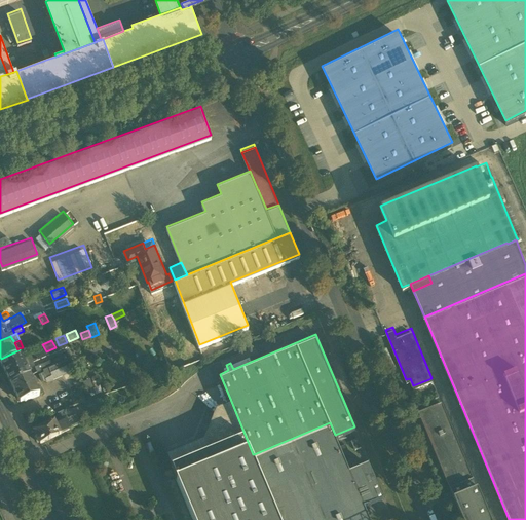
[(396,363),(386,343),(381,346),(390,365),(396,363)]
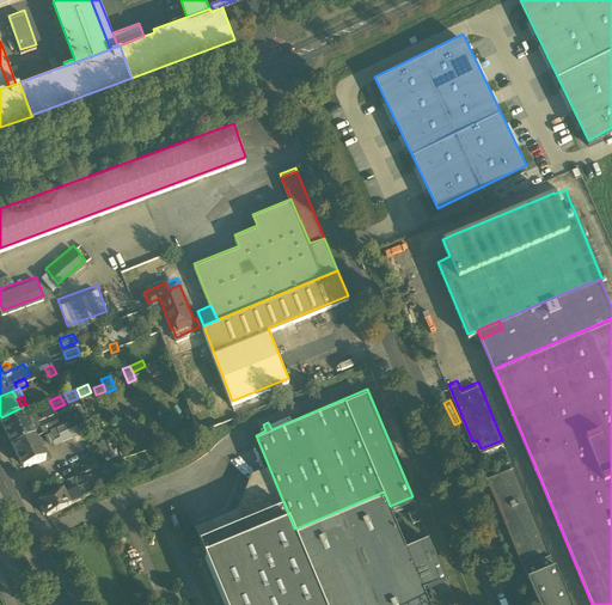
[(44,413),(54,409),(49,401),(40,404),(44,413)]
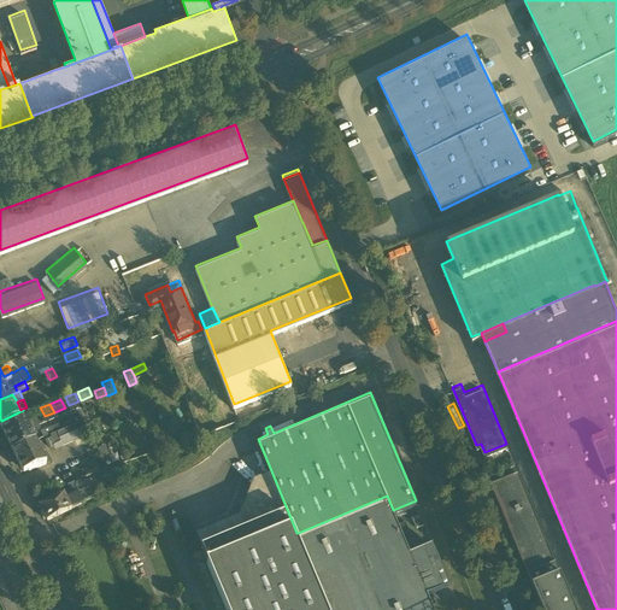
[(4,426),(13,445),(35,434),(31,428),(34,427),(31,420),(36,417),(37,420),(45,416),(40,408),(24,415),(4,426)]
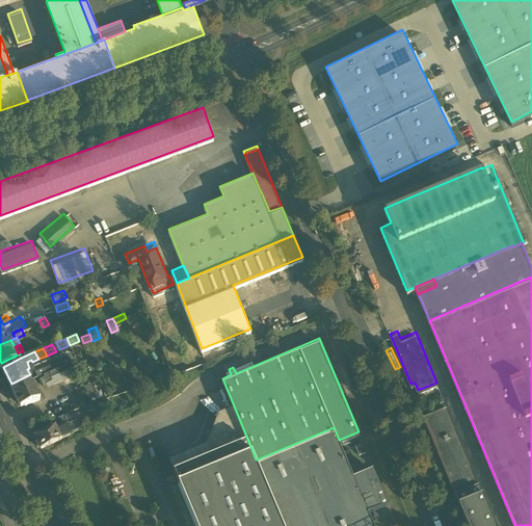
[(21,358),(20,353),(1,363),(2,366),(3,367),(21,358)]
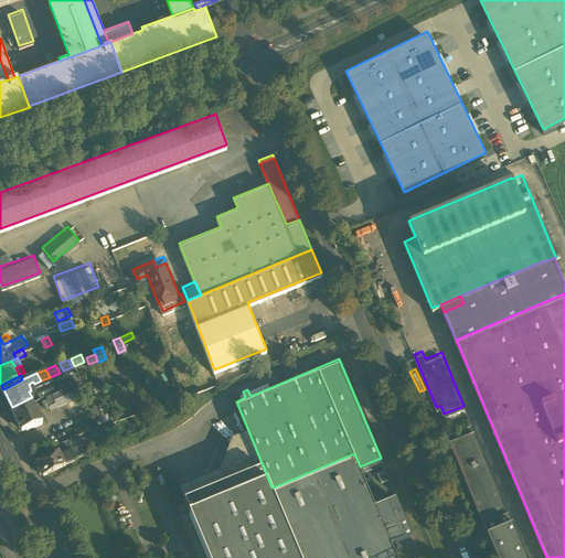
[(60,386),(73,381),(70,375),(57,379),(60,386)]
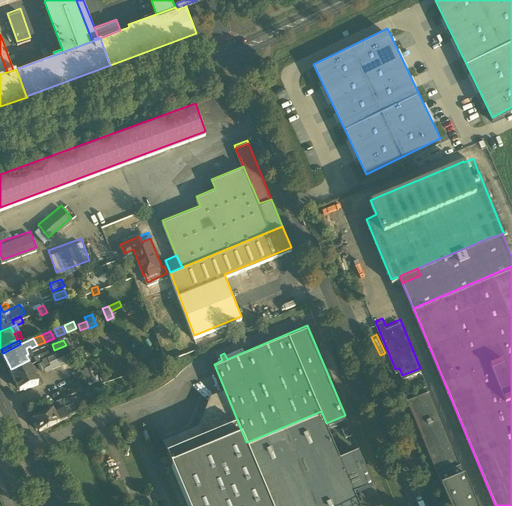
[(34,352),(36,357),(54,350),(52,344),(34,352)]
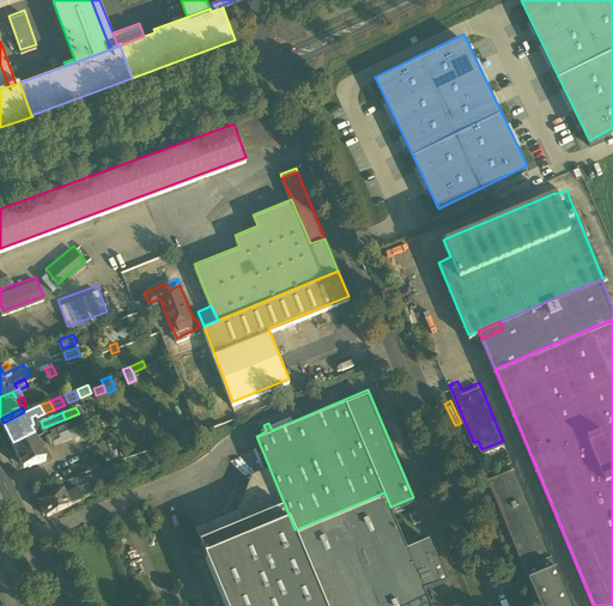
[(65,419),(56,423),(60,430),(77,423),(76,420),(80,418),(79,413),(65,419)]
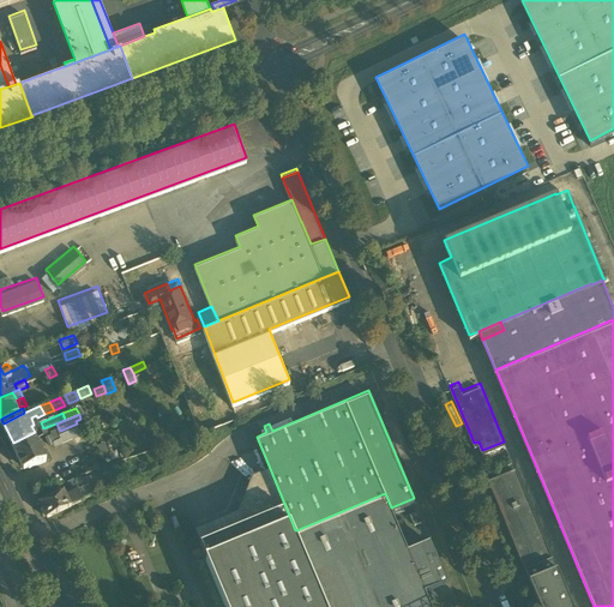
[(61,434),(60,431),(56,424),(49,426),(55,438),(61,434)]
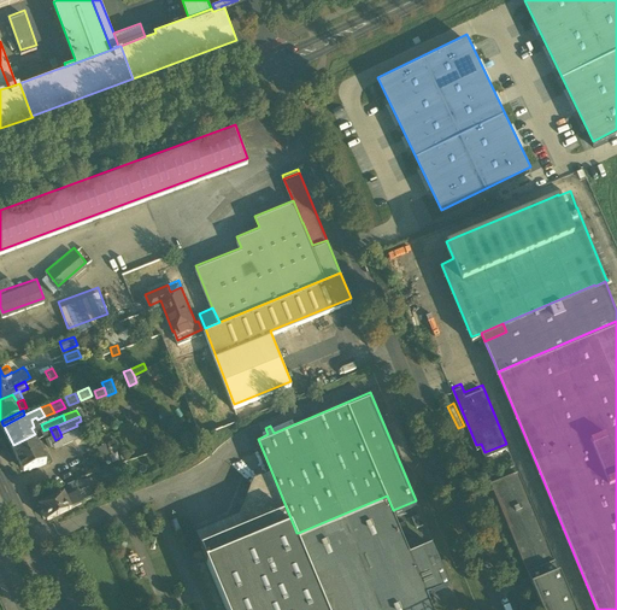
[(62,437),(56,440),(53,440),(54,444),(81,433),(77,426),(60,433),(62,437)]
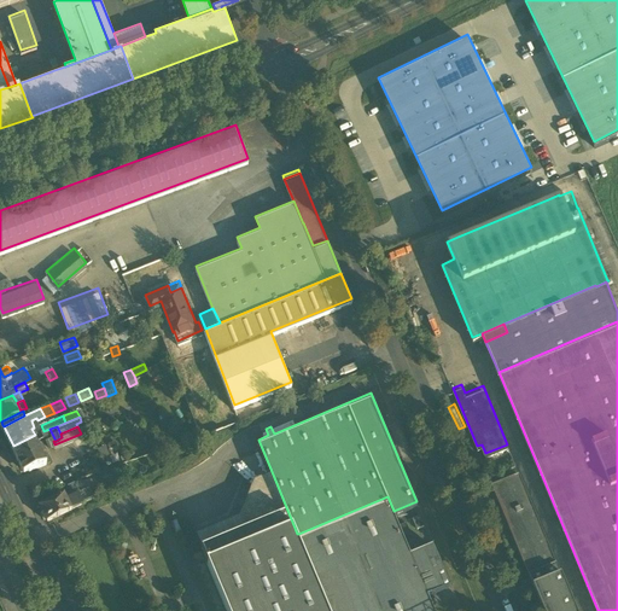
[(38,442),(35,435),(13,446),(21,463),(29,466),(46,459),(50,457),(45,447),(41,441),(38,442)]
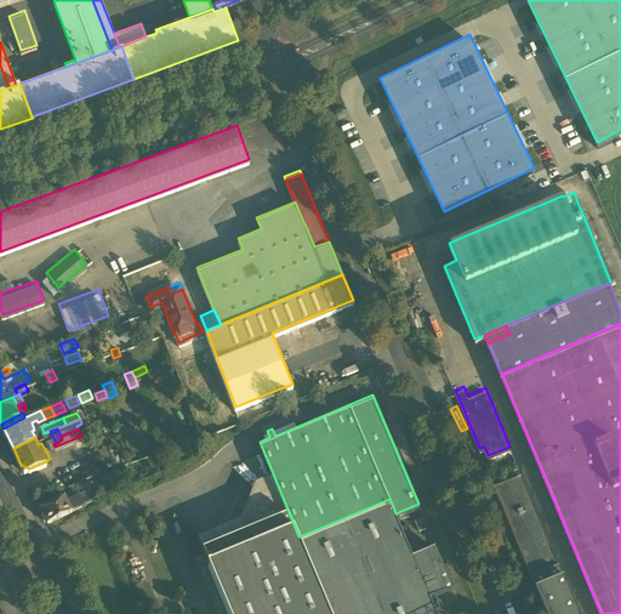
[(106,442),(97,445),(102,455),(110,452),(106,442)]
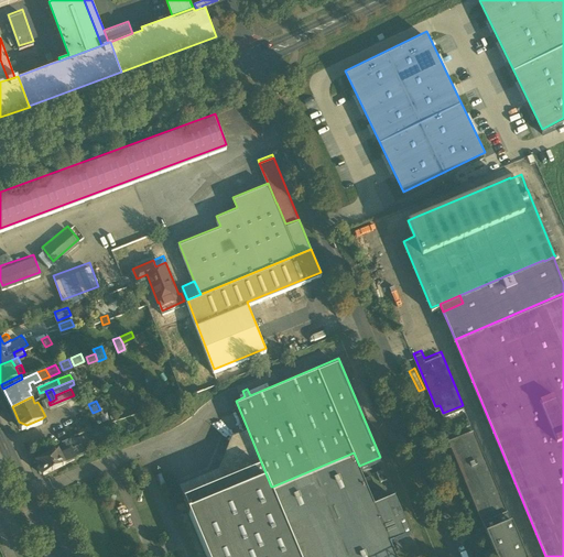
[(93,424),(88,413),(75,418),(79,429),(93,424)]
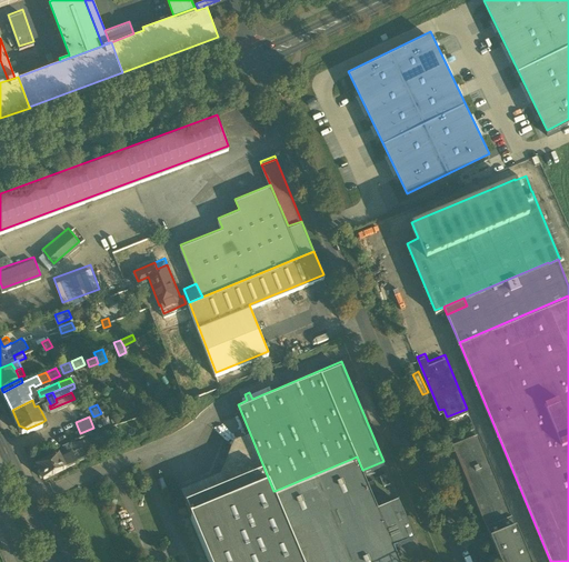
[(181,488),(186,499),(263,467),(249,431),(233,438),(220,471),(181,488)]
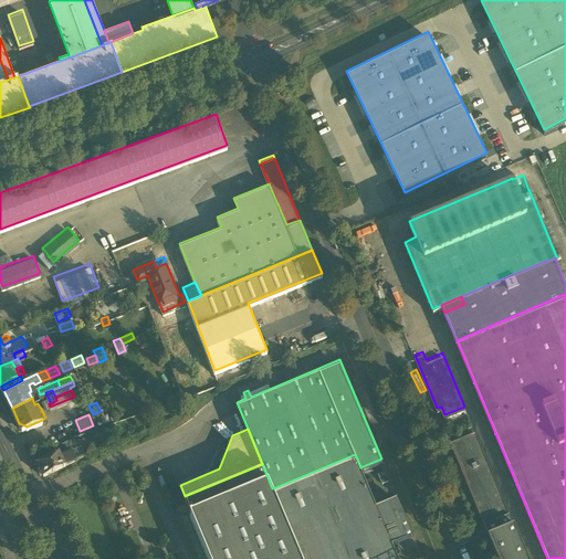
[(449,440),(483,521),(509,512),(474,429),(449,440)]
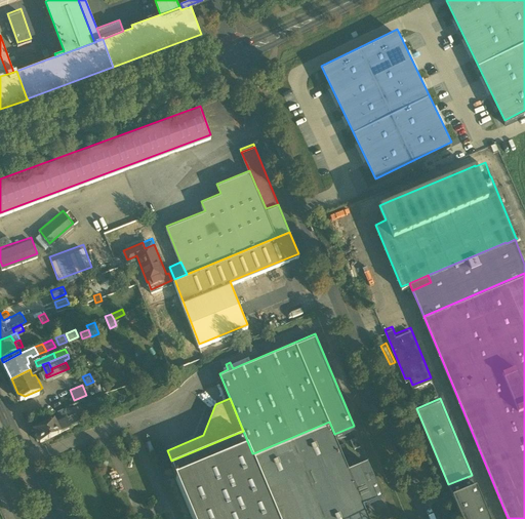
[(92,402),(85,406),(88,413),(95,409),(92,402)]
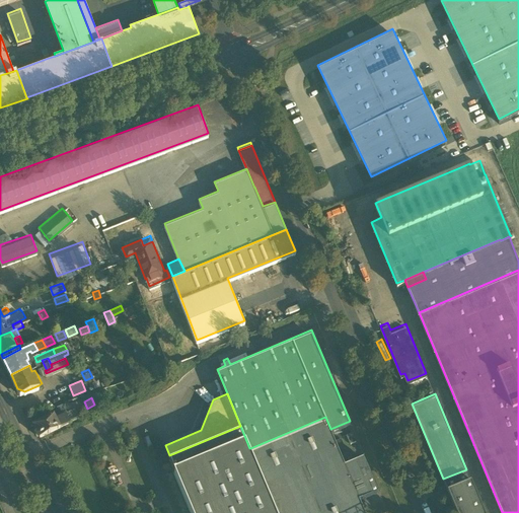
[(62,411),(66,419),(82,412),(76,398),(62,400),(58,402),(62,411)]
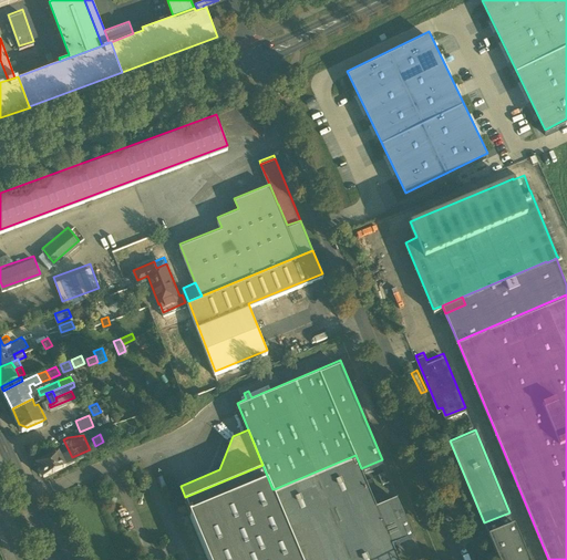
[(35,458),(43,472),(65,462),(72,457),(68,448),(61,452),(58,447),(35,458)]
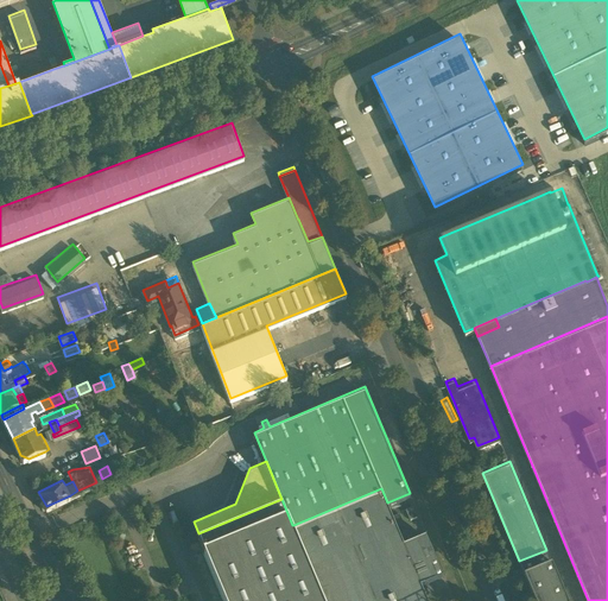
[(428,600),(420,581),(442,571),(425,531),(403,541),(387,503),(381,488),(293,525),(324,600),(428,600)]
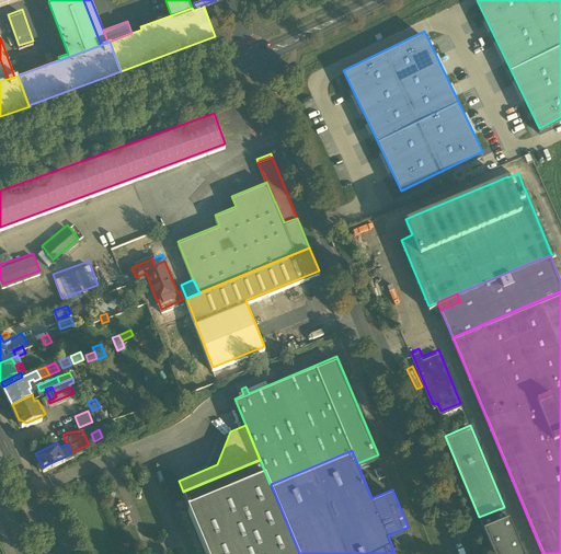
[(207,553),(299,553),(271,484),(270,484),(260,460),(183,492),(187,504),(207,553)]
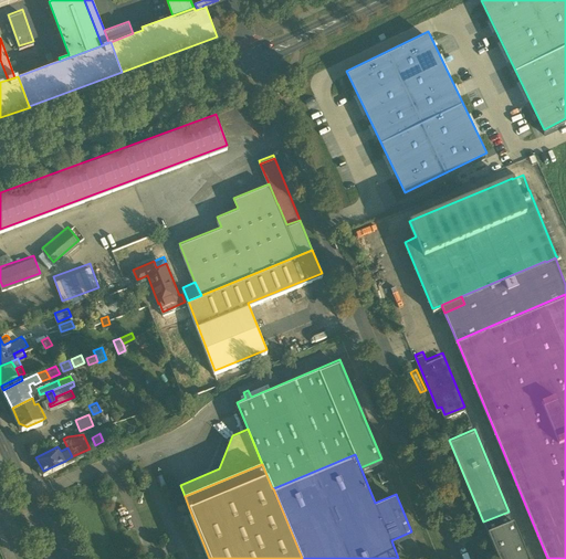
[(378,468),(381,478),(388,476),(384,466),(378,468)]
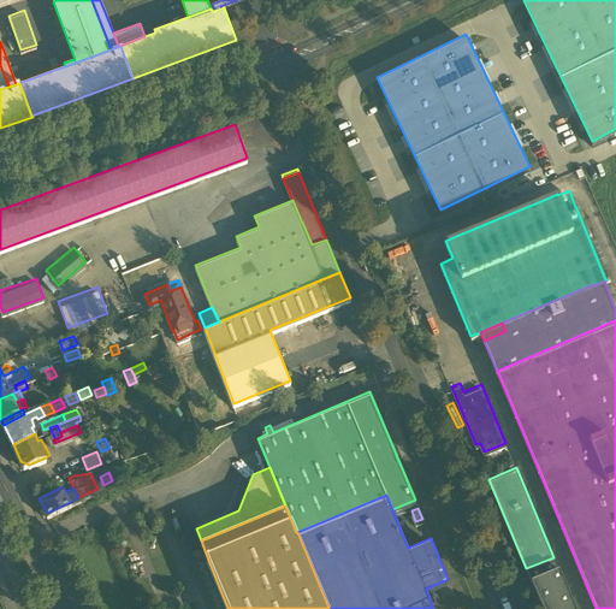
[(398,518),(403,528),(409,526),(404,515),(398,518)]
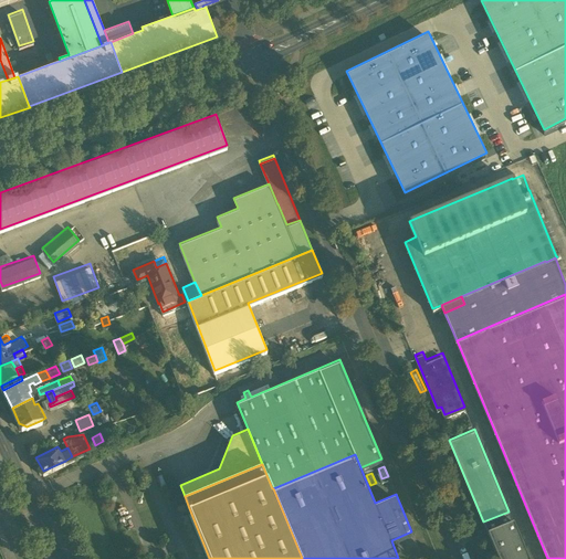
[(527,558),(509,512),(483,521),(488,531),(499,558),(527,558)]
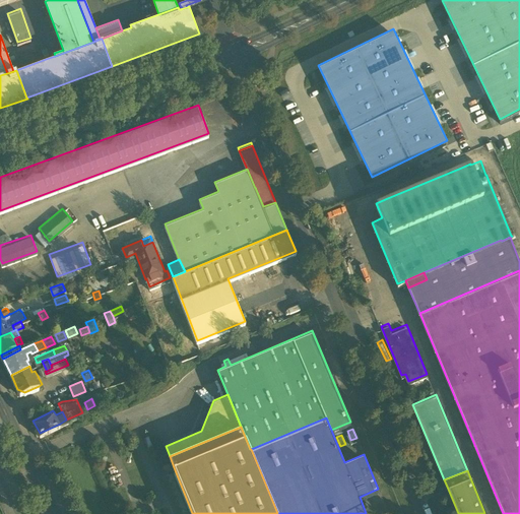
[(142,500),(144,508),(161,502),(158,495),(142,500)]
